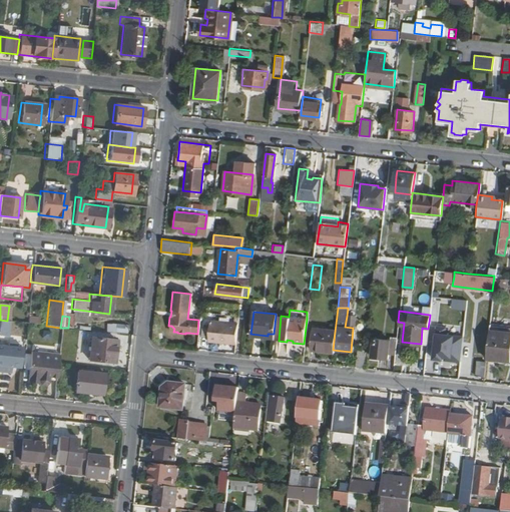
[(345,327),(353,328),(355,317),(347,316),(345,327)]
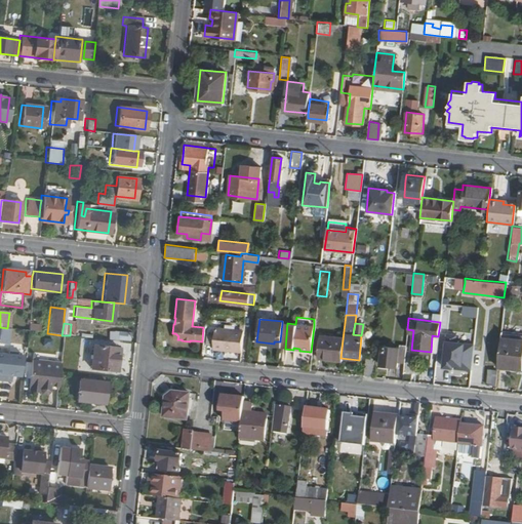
[(213,328),(211,350),(240,353),(242,331),(213,328)]
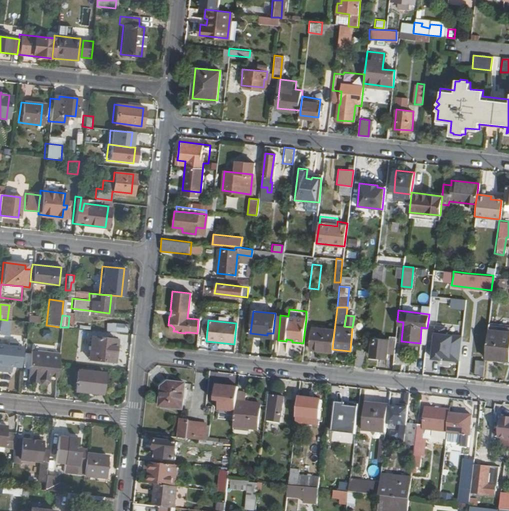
[(508,327),(488,325),(484,359),(508,362),(508,356),(508,327)]
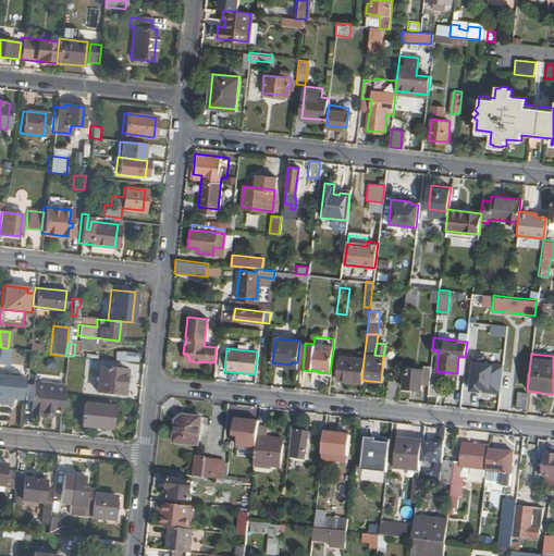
[(339,357),(336,380),(361,383),(361,380),(364,360),(339,357)]
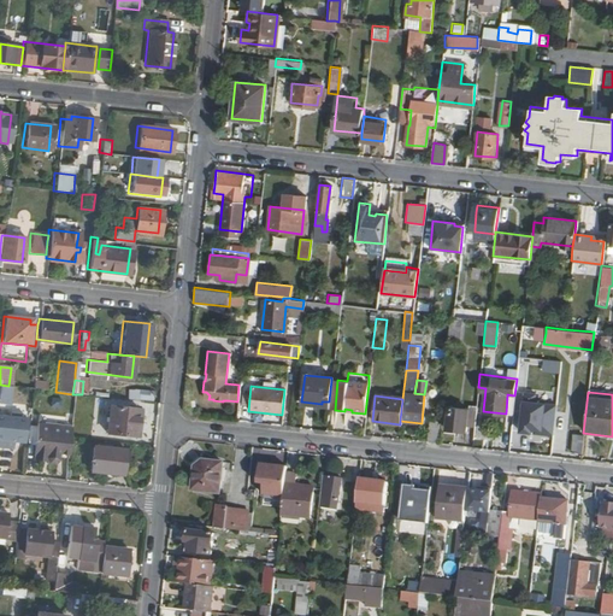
[(531,400),(529,428),(531,428),(531,432),(541,433),(542,429),(556,432),(559,409),(553,409),(553,403),(531,400)]
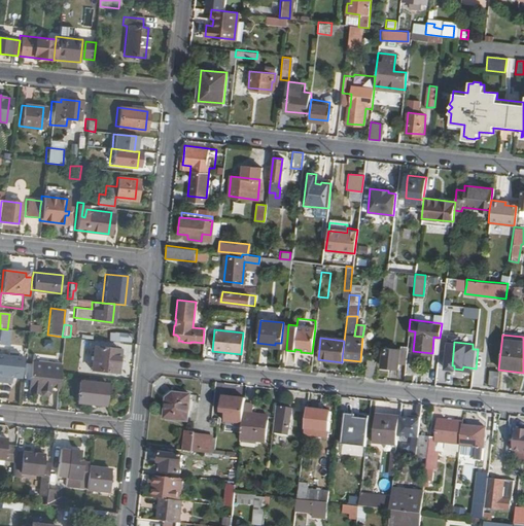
[(91,347),(89,370),(114,373),(116,350),(91,347)]
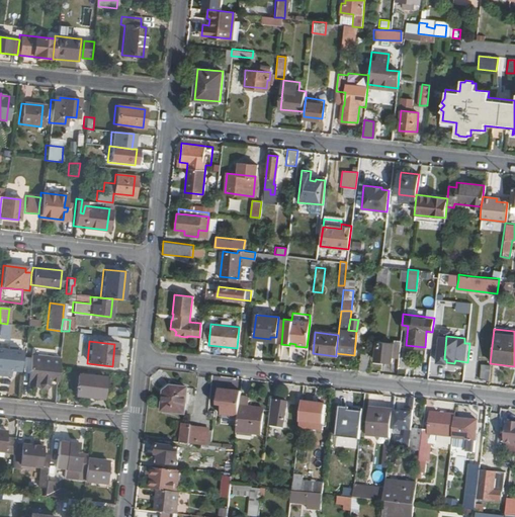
[(375,342),(373,360),(390,362),(392,344),(375,342)]
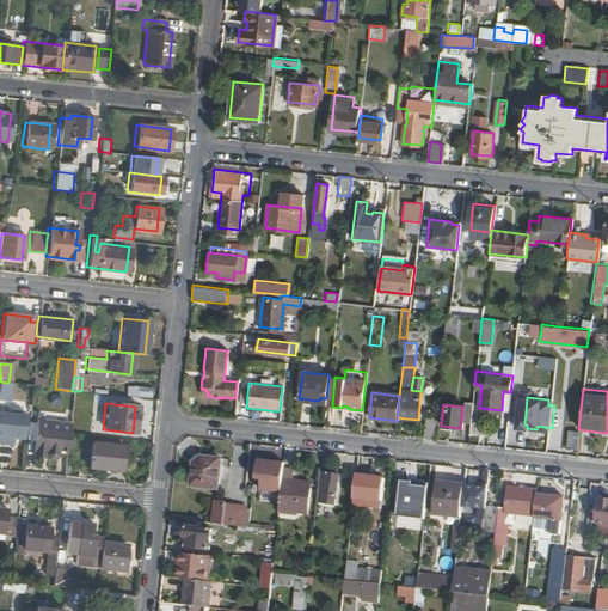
[(0,437),(20,439),(24,415),(17,415),(18,408),(7,407),(7,413),(0,411),(0,437)]
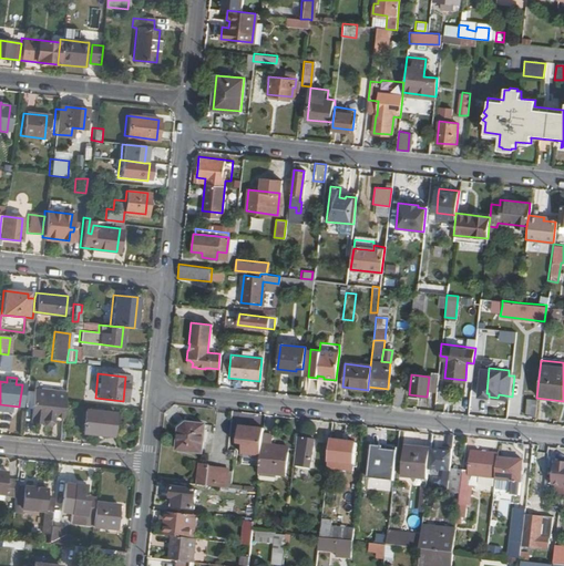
[(67,395),(80,397),(81,379),(67,378),(67,395)]
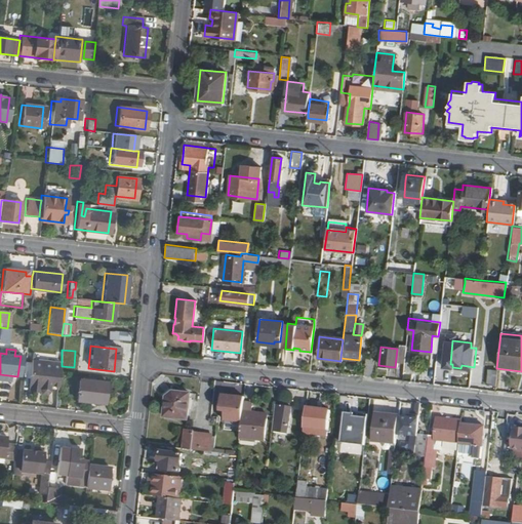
[(365,359),(363,375),(371,376),(373,360),(365,359)]
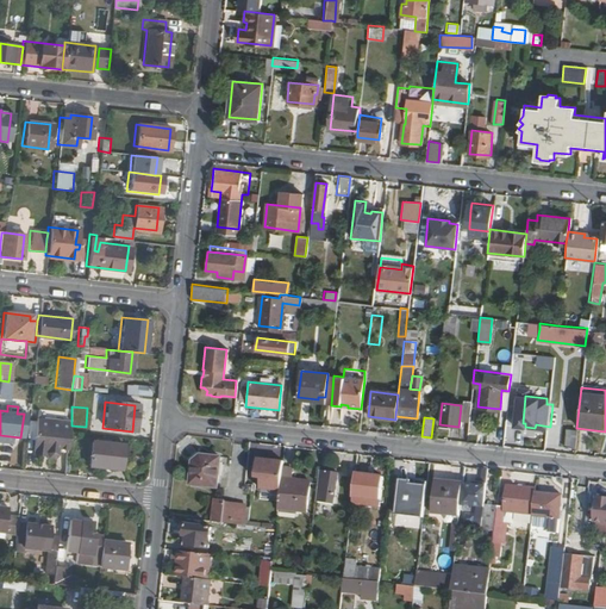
[(56,448),(66,449),(68,429),(35,424),(31,452),(43,453),(45,458),(51,459),(55,455),(56,448)]
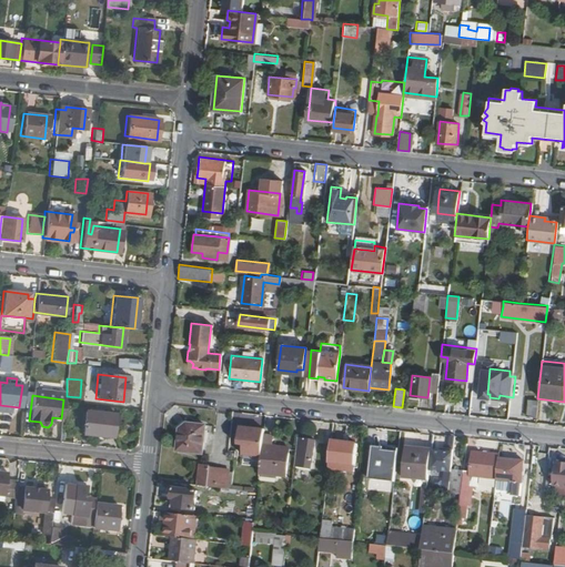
[(527,401),(525,416),(535,417),(537,402),(527,401)]
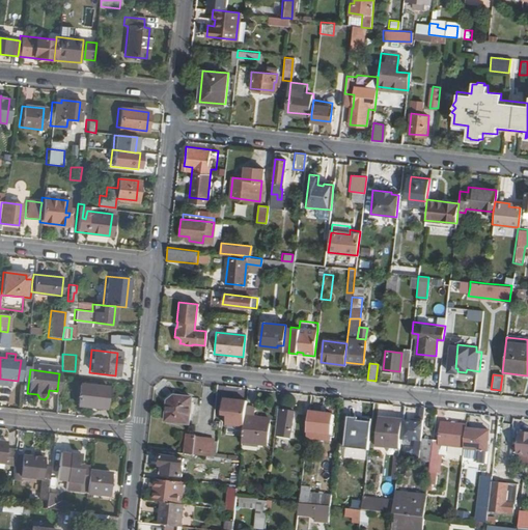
[(79,384),(76,405),(87,406),(88,403),(105,406),(107,387),(79,384)]
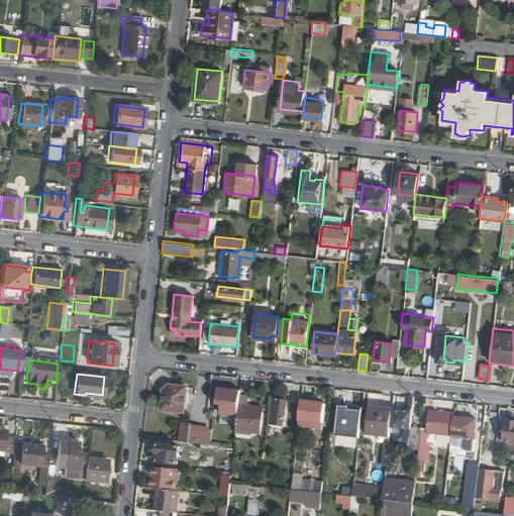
[(161,390),(159,409),(182,412),(185,387),(168,385),(161,390)]
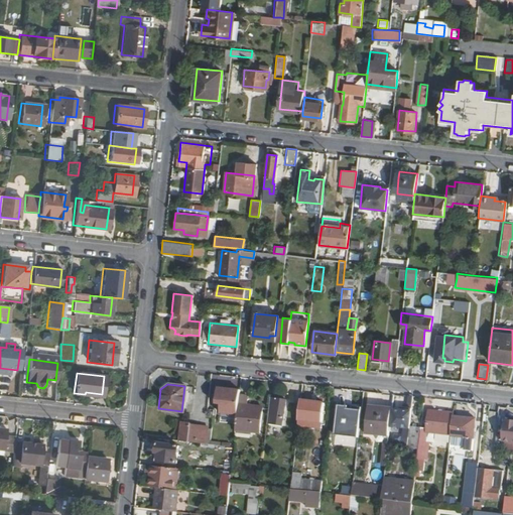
[(238,394),(238,389),(216,386),(214,403),(219,403),(218,412),(235,414),(238,394)]
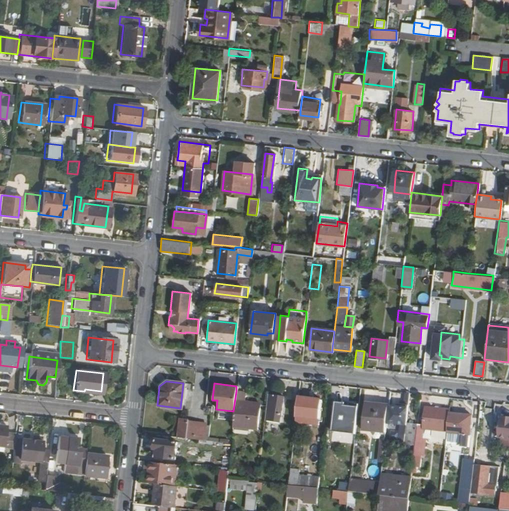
[(233,411),(232,426),(256,429),(259,403),(243,401),(244,392),(236,391),(233,411)]
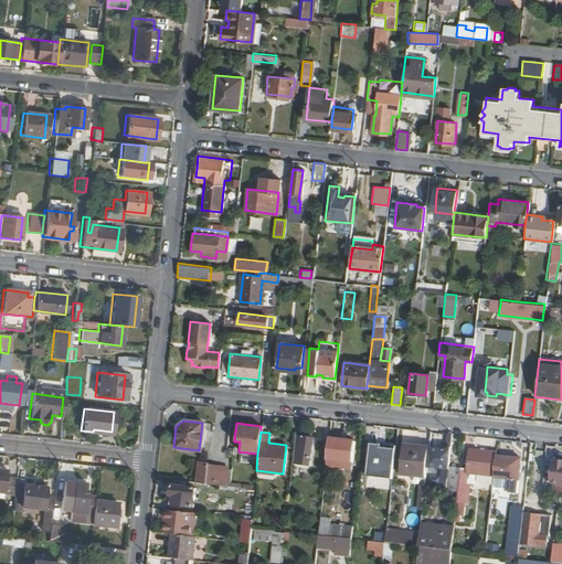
[(427,448),(425,471),(424,477),(424,478),(432,478),(432,481),(445,483),(457,485),(459,468),(447,467),(451,434),(444,433),(443,448),(427,447),(427,448)]
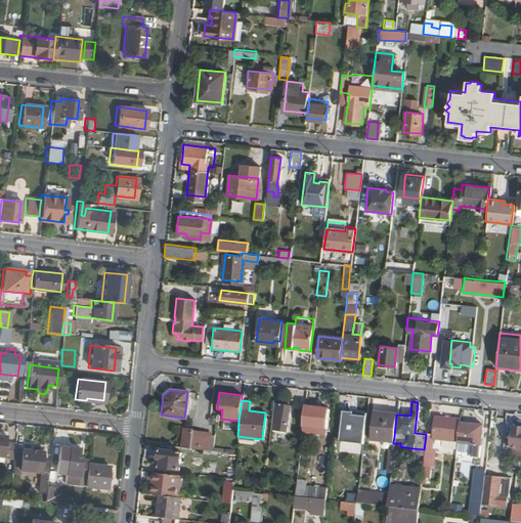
[(271,403),(268,430),(285,432),(288,405),(271,403)]
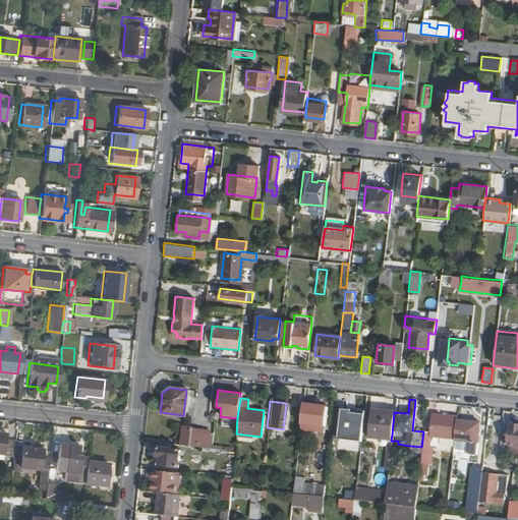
[(301,403),(299,422),(323,425),(325,406),(301,403)]
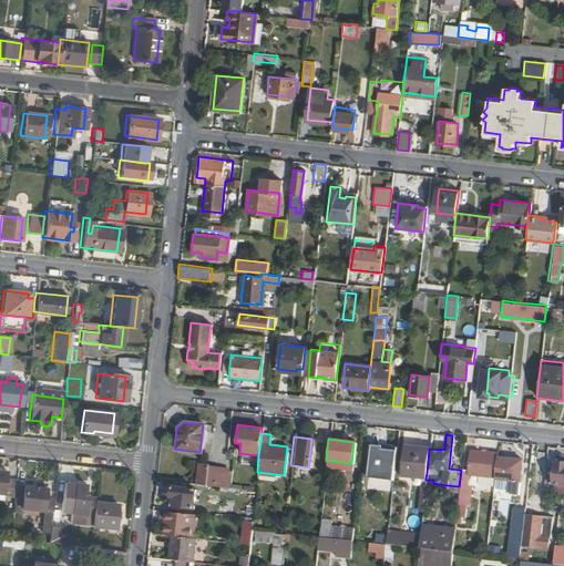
[(366,443),(363,464),(377,466),(377,463),(388,464),(390,446),(366,443)]
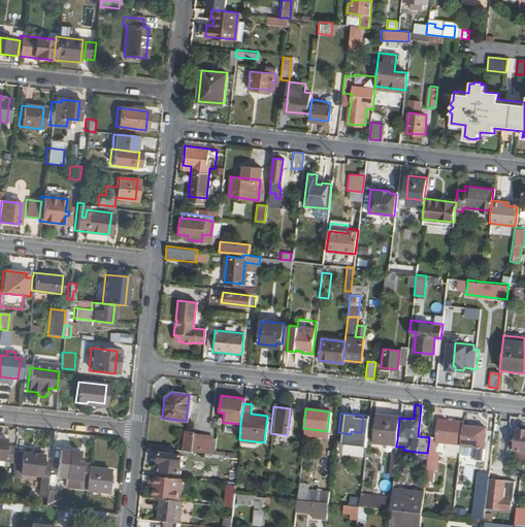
[(374,417),(371,442),(384,443),(384,439),(397,440),(399,419),(374,417)]
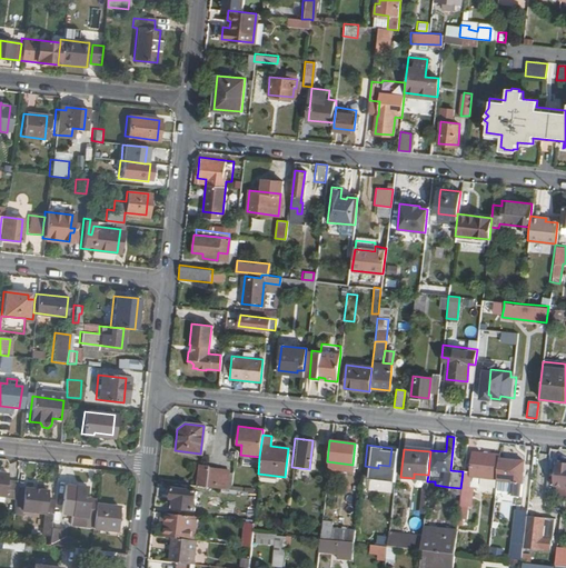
[(460,488),(458,505),(465,506),(469,506),(472,487),(476,487),(477,477),(495,479),(497,458),(498,456),(472,454),(469,472),(463,471),(460,488)]
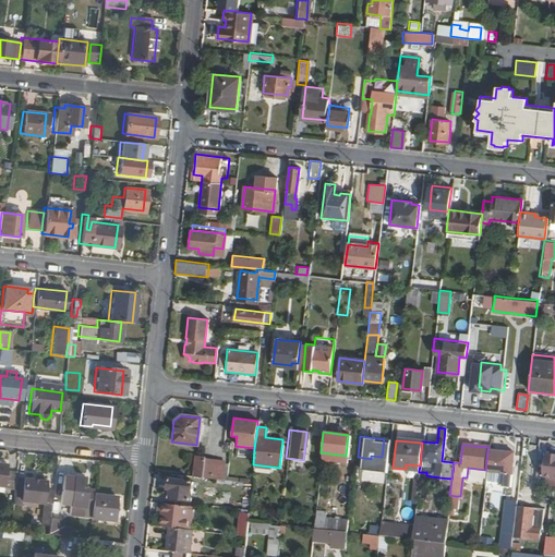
[(487,449),(485,470),(485,471),(510,474),(513,452),(487,449)]
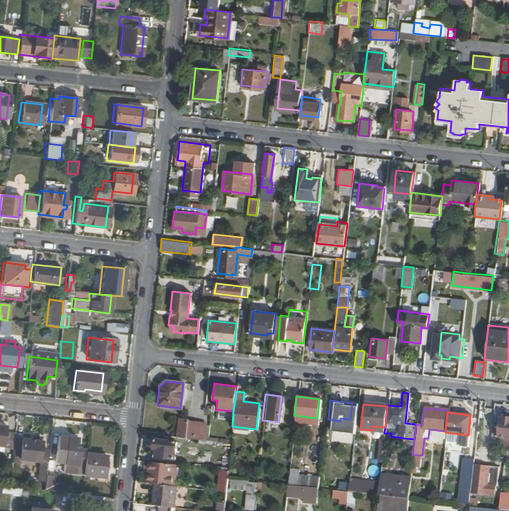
[(508,416),(497,416),(496,447),(508,447),(508,416)]
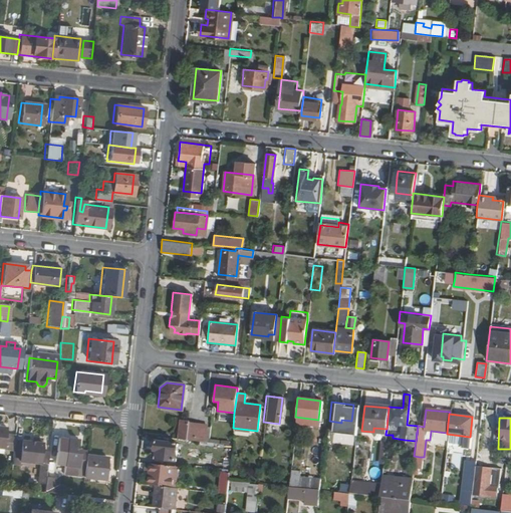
[(179,420),(177,438),(185,440),(187,422),(187,421),(179,420)]
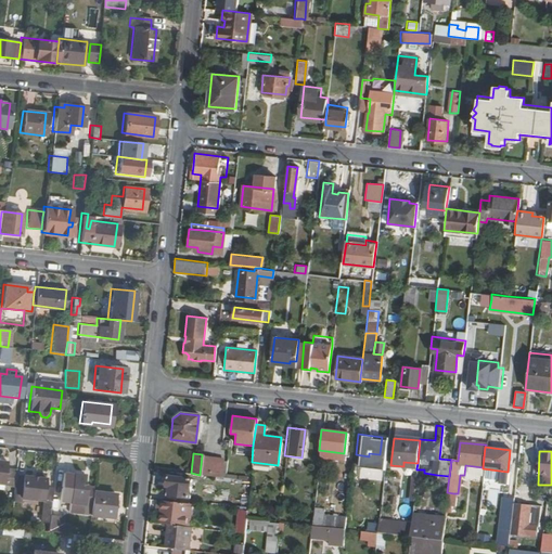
[(202,455),(200,475),(219,477),(221,459),(202,455)]
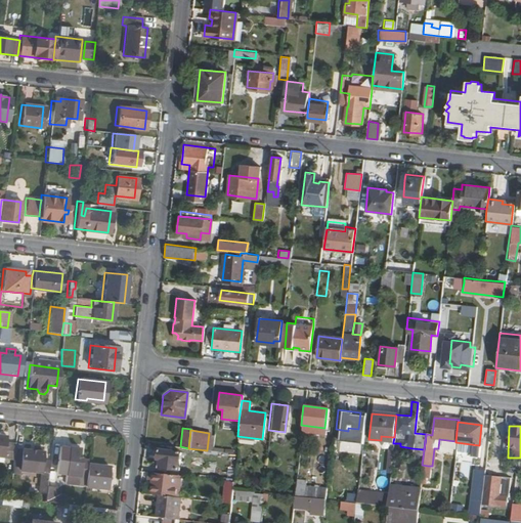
[(0,455),(12,458),(13,450),(14,444),(6,443),(7,436),(0,435),(0,455)]
